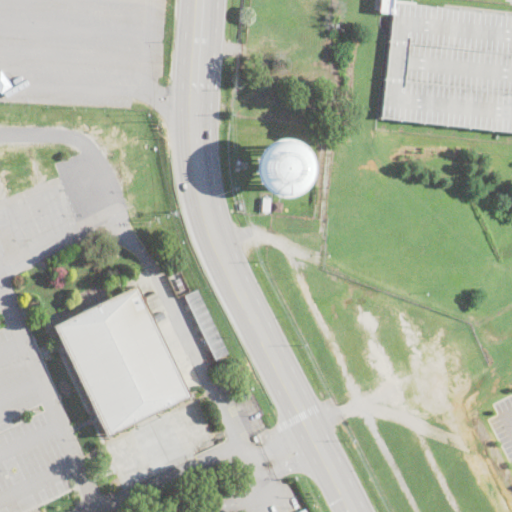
[(387,0),(387,1),(511,14),(511,132),(377,117),(388,13),(374,11),(375,0),(387,0)]
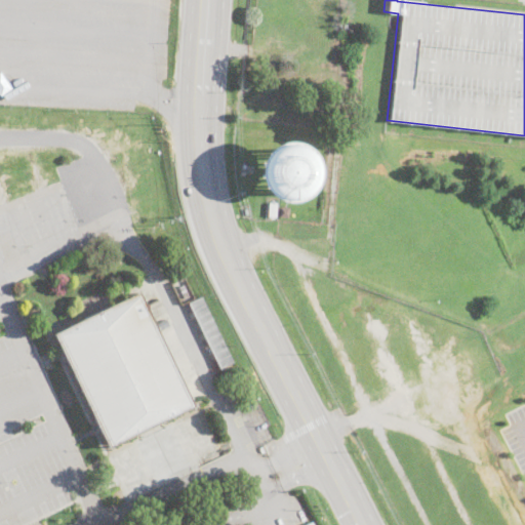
[(259,197),(313,199),(314,146),(260,144),(259,197)]
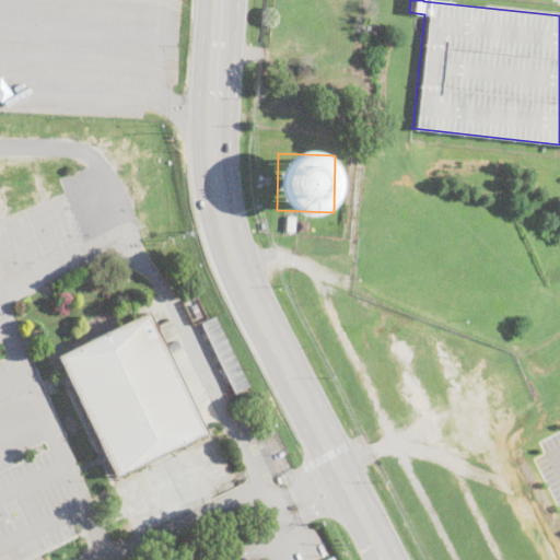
[(0,217),(0,221),(3,232),(37,220),(47,252),(61,247),(50,214),(42,218),(37,205),(0,217)]
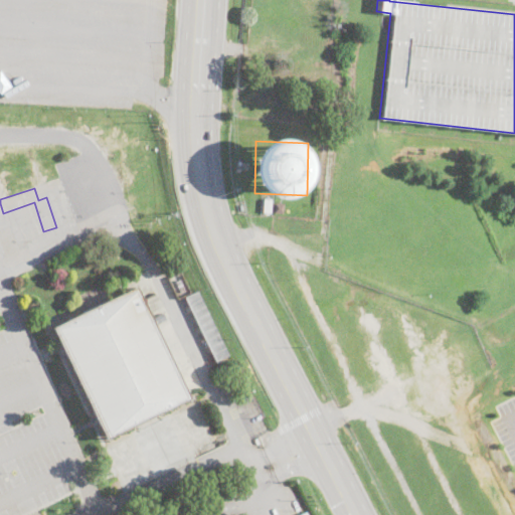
[(284,204),(283,214),(274,213),(275,203),(284,204)]
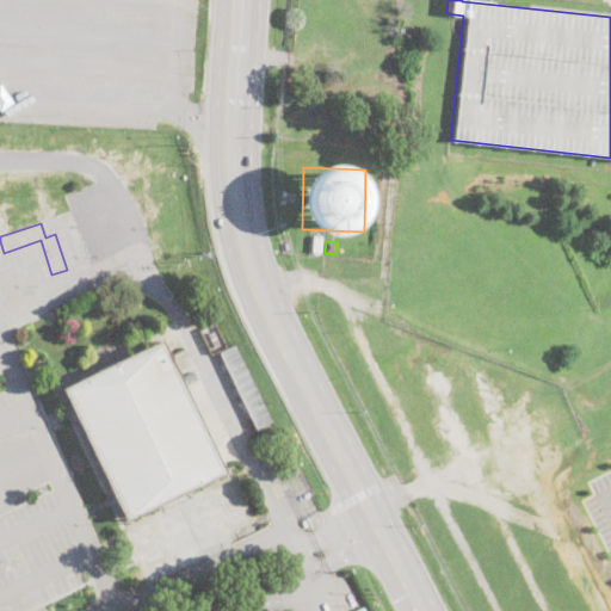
[(125,522),(62,389),(161,341),(224,474),(125,522)]
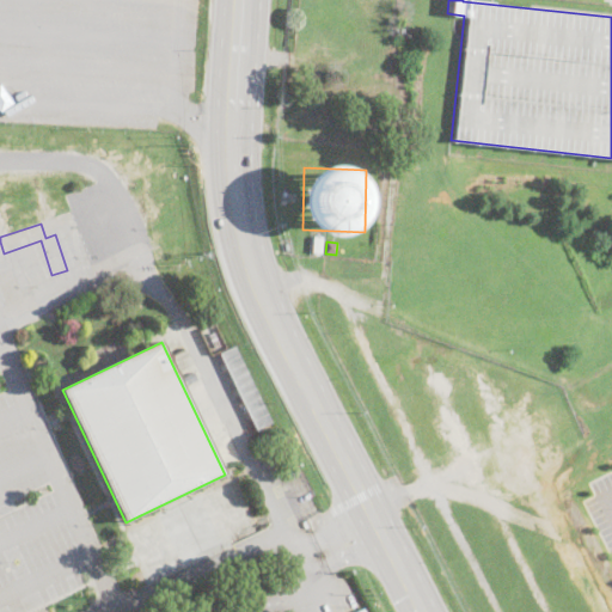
[(257,430),(220,354),(236,346),(273,423),(257,430)]
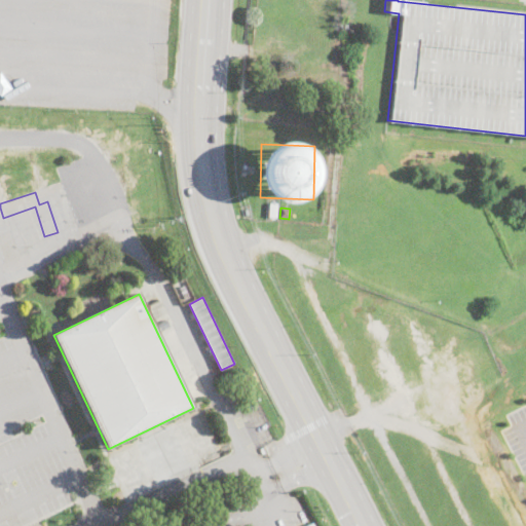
[(160,302),(150,307),(148,303),(157,298),(160,302)]
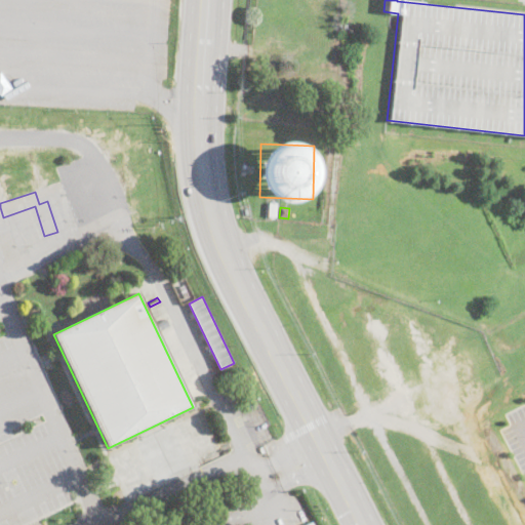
[(168,323),(159,327),(155,320),(165,316),(168,323)]
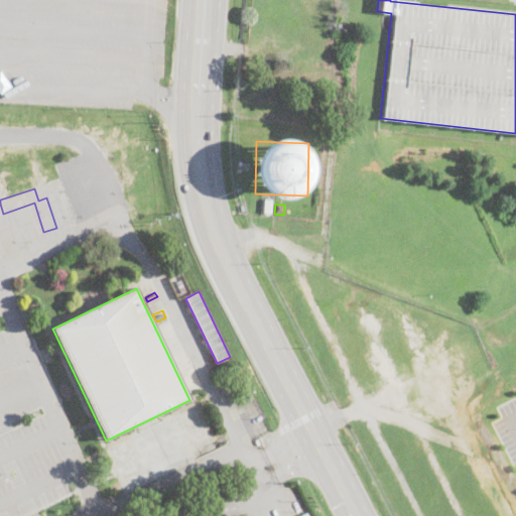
[(246,415),(241,417),(236,409),(242,406),(246,415)]
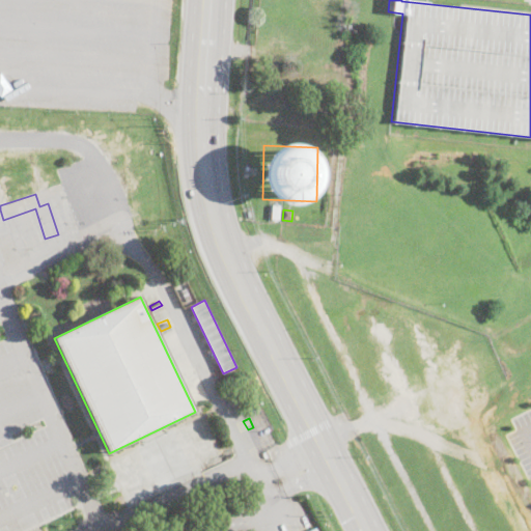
[(268,435),(262,437),(259,430),(266,428),(268,435)]
